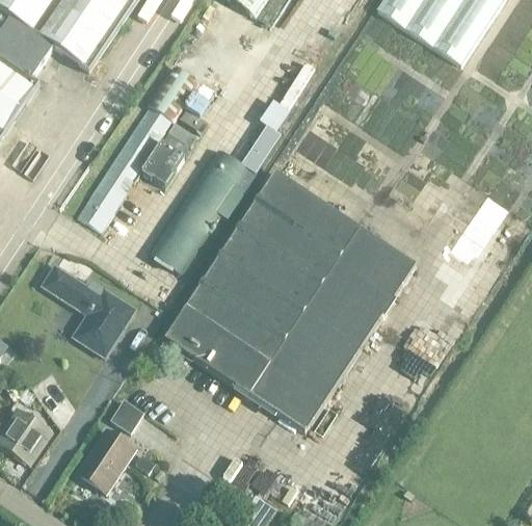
[(0,0),(0,138),(40,82),(32,77),(54,46),(88,70),(135,0),(0,0)]
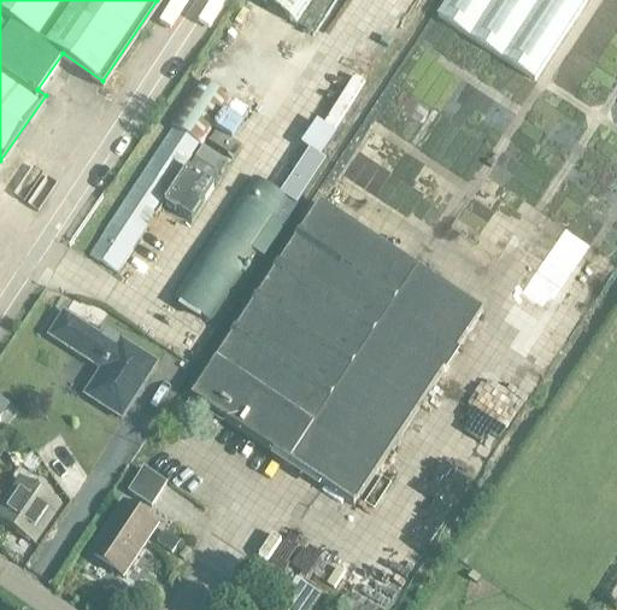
[(270,0),(303,21),(315,0),(270,0)]
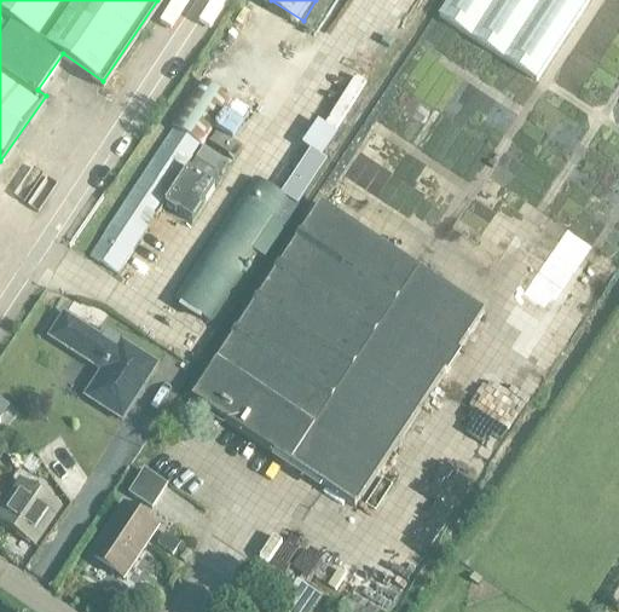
[(536,74),(584,0),(444,0),(438,9),(536,74)]
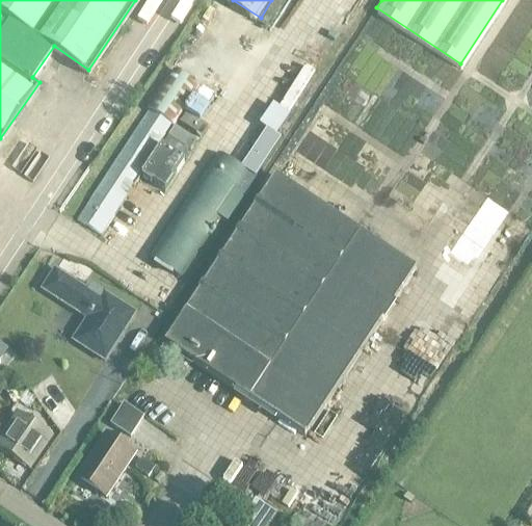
[(335,35),(339,29),(331,24),(327,31),(335,35)]
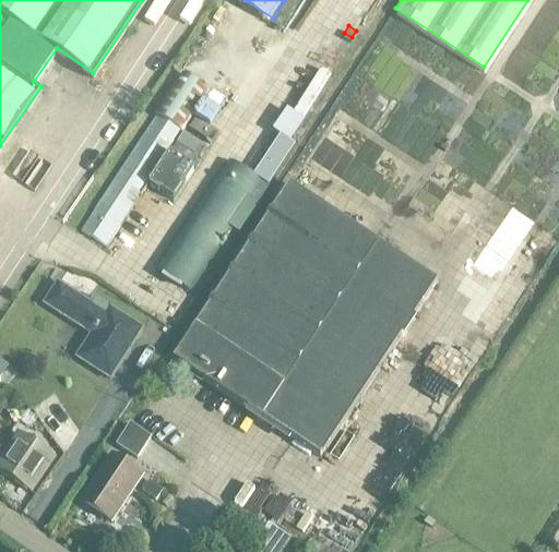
[(286,102),(272,124),(290,135),(304,115),(302,112),(331,69),(321,62),(293,106),(286,102)]
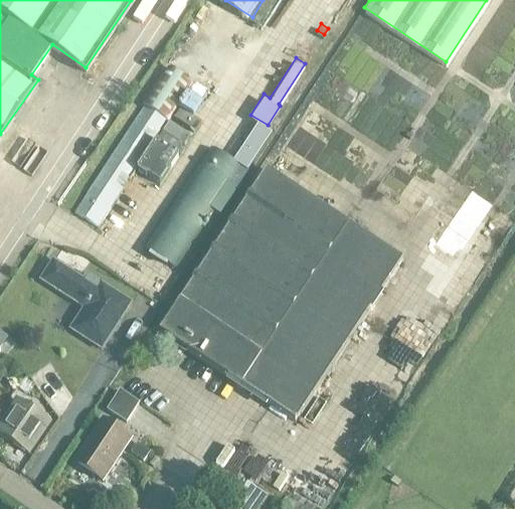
[(143,103),(74,208),(98,222),(167,116),(166,116),(175,101),(194,113),(202,100),(201,99),(208,88),(195,79),(194,81),(190,78),(163,61),(138,100),(143,103)]
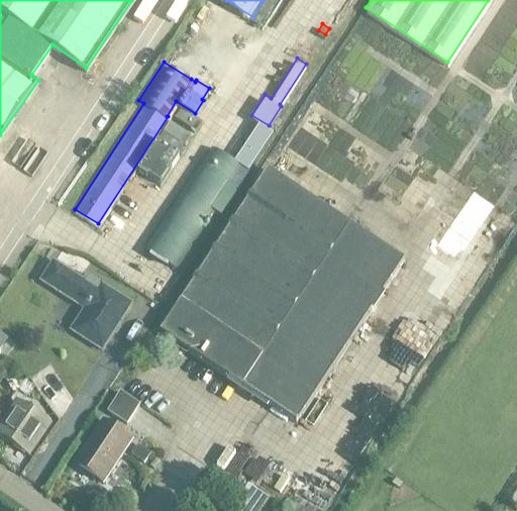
[(211,143),(143,244),(175,266),(242,165),(248,168),(274,130),(260,121),(234,159),(211,143)]
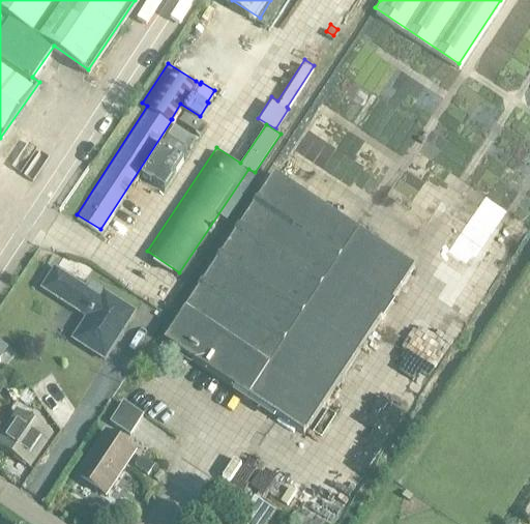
[(183,155),(160,141),(142,170),(164,185),(183,155)]
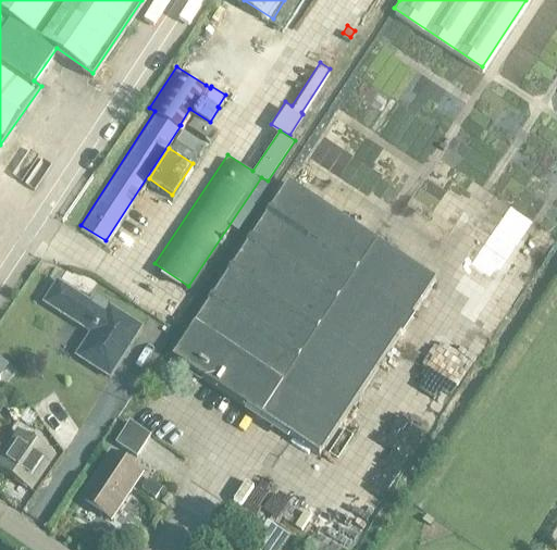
[(436,275),(288,177),(195,320),(172,353),(319,450),(320,448),(319,448),(436,275)]
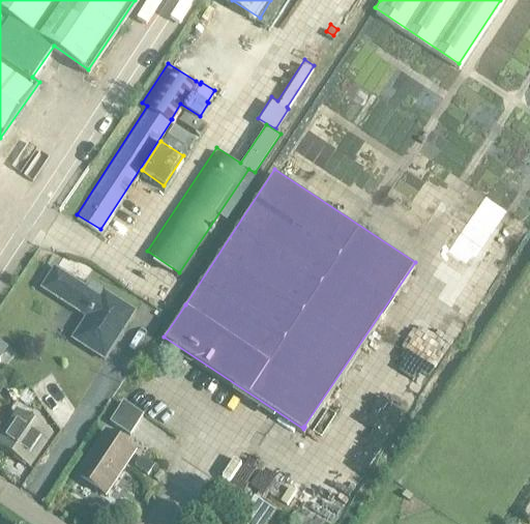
[(55,264),(42,284),(87,313),(74,335),(105,354),(135,308),(90,279),(86,285),(55,264)]
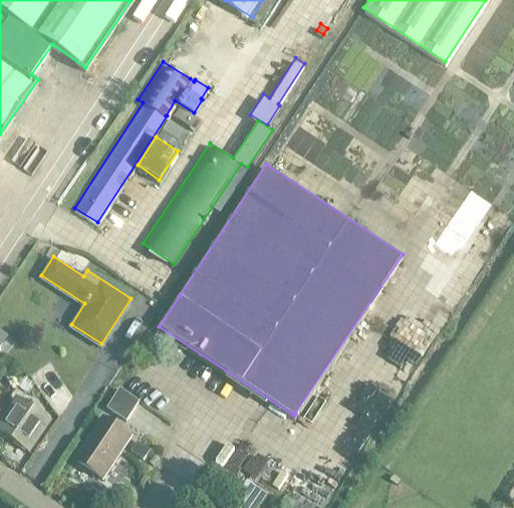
[(399,327),(371,364),(400,385),(427,347),(399,327)]
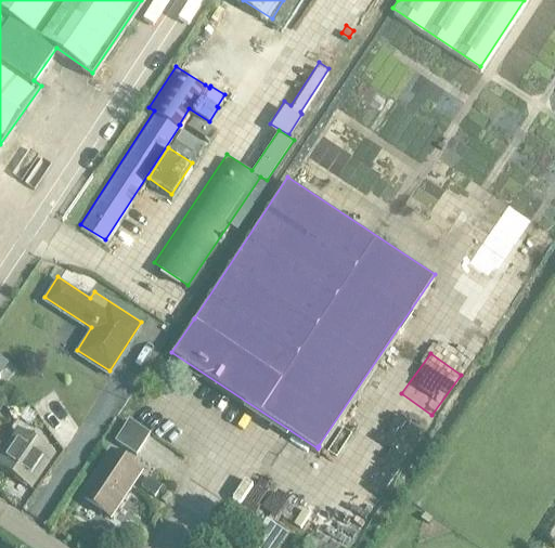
[(137,451),(151,430),(129,415),(115,436),(137,451)]
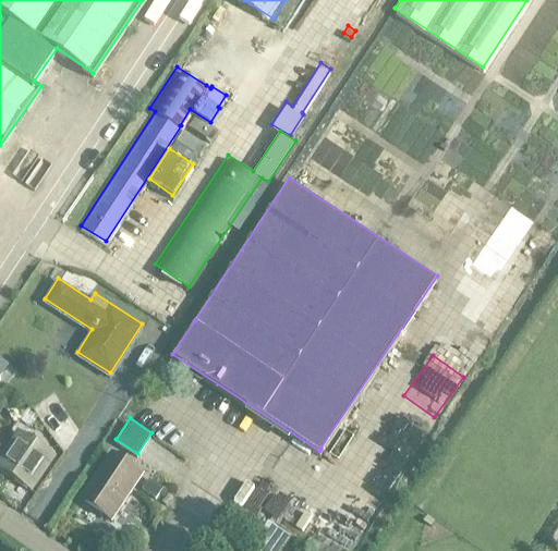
[(0,465),(27,485),(31,486),(34,481),(55,451),(51,450),(22,429),(20,427),(0,455),(0,465)]
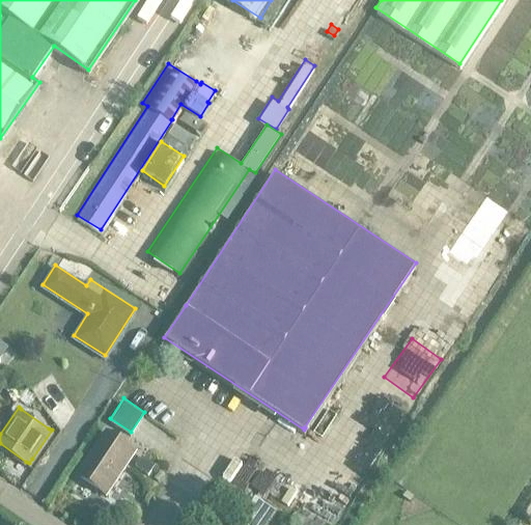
[(76,471),(106,491),(136,447),(105,426),(76,471)]
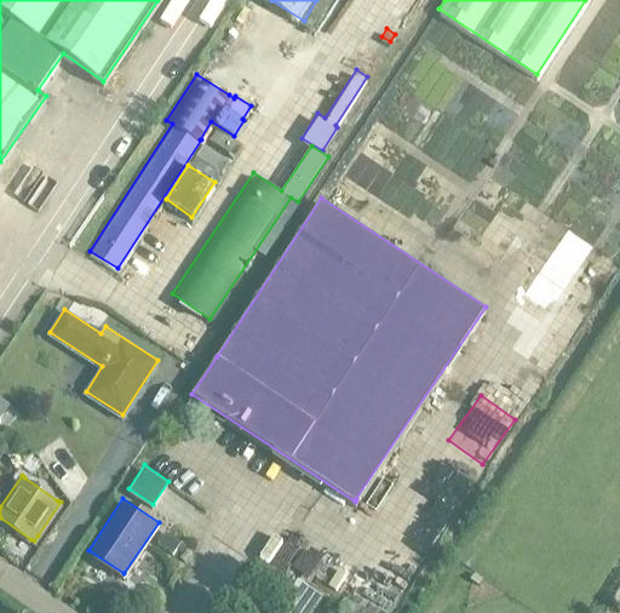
[(158,539),(173,550),(182,538),(166,527),(158,539)]
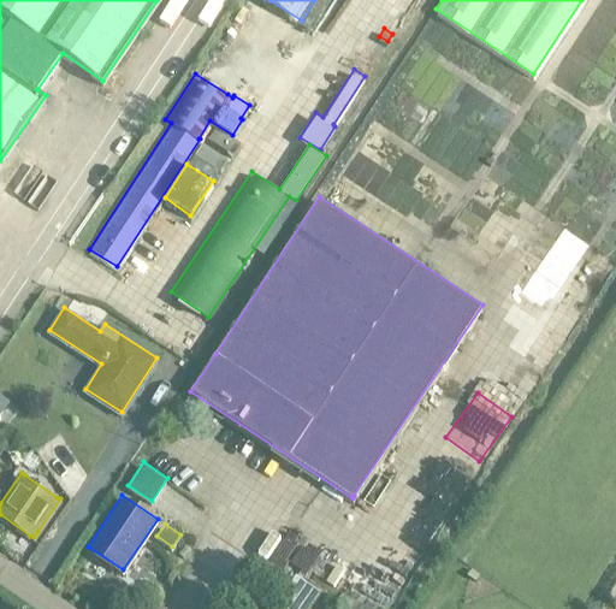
[(274,604),(280,608),(300,608),(317,585),(296,572),(274,604)]
